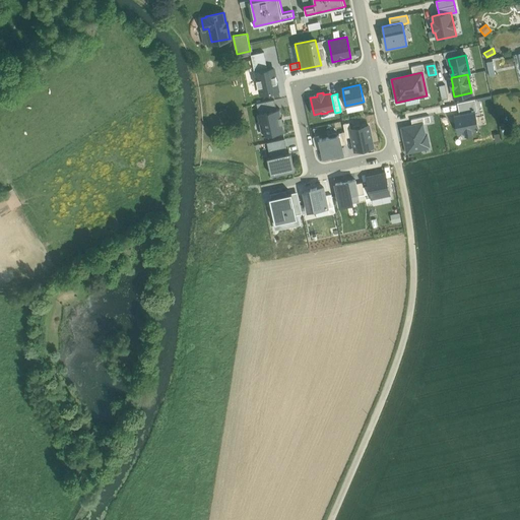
[(343,96),(337,98),(340,110),(346,109),(345,106),(343,96)]
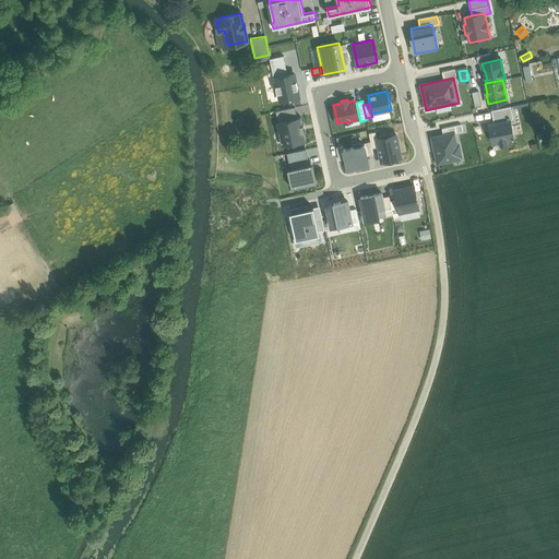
[(491,110),(495,122),(511,119),(511,120),(513,119),(511,106),(491,110)]
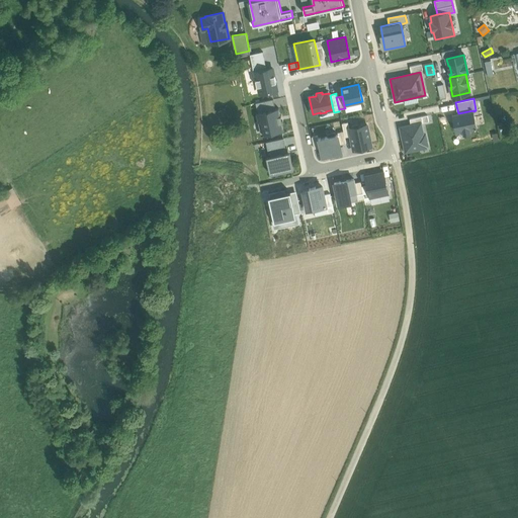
[(280,104),(253,110),(259,139),(286,133),(280,104)]
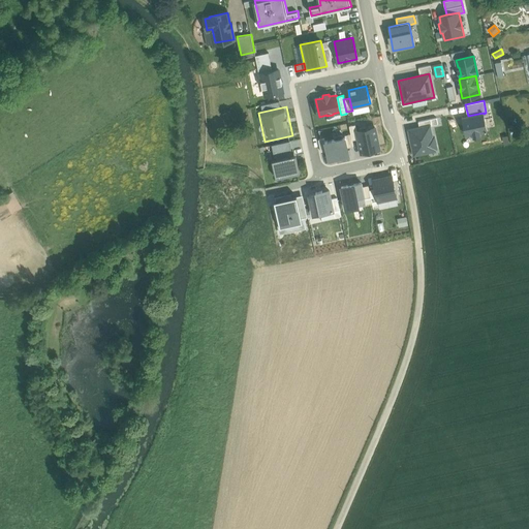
[(468,116),(462,117),(466,135),(472,134),(473,137),(480,135),(480,132),(488,131),(484,114),(484,113),(468,116)]
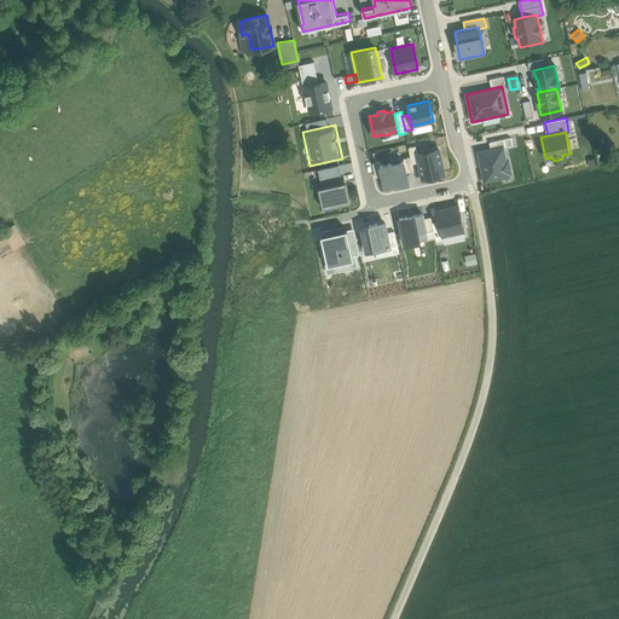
[(490,143),(491,149),(503,146),(512,144),(510,138),(490,143)]
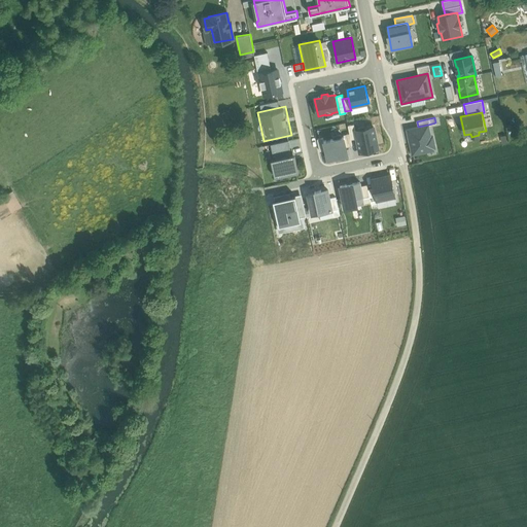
[(351,140),(357,138),(355,131),(354,125),(348,126),(350,134),(351,140)]
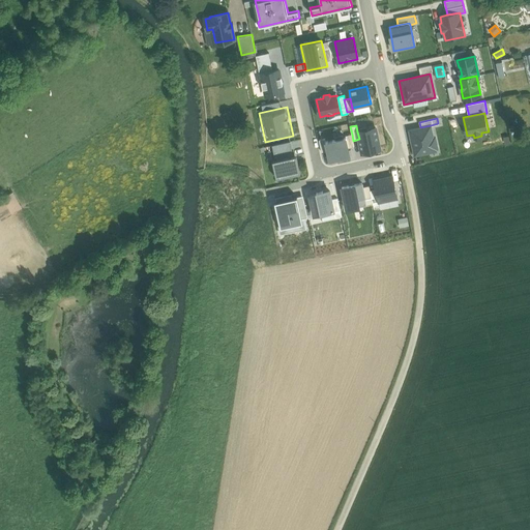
[(420,127),(409,129),(414,155),(436,151),(431,125),(420,127)]
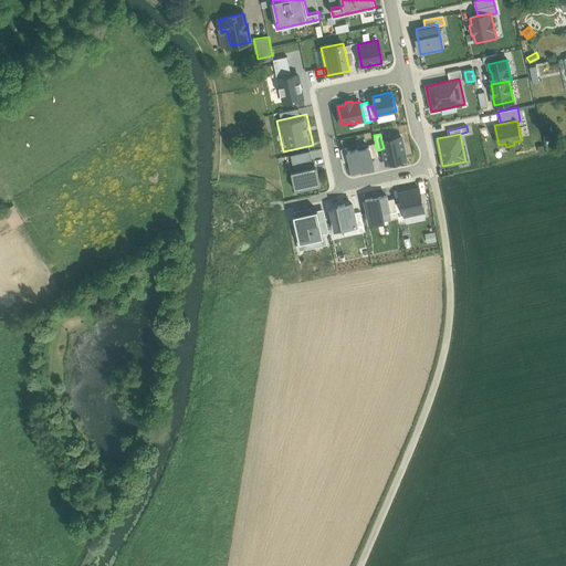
[(401,136),(381,140),(384,148),(387,164),(406,159),(401,136)]
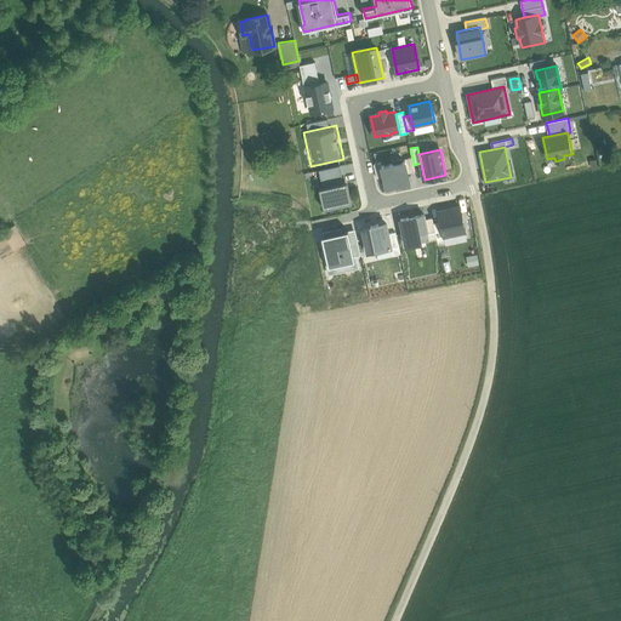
[(415,172),(414,165),(412,158),(405,159),(405,161),(408,174),(415,172)]
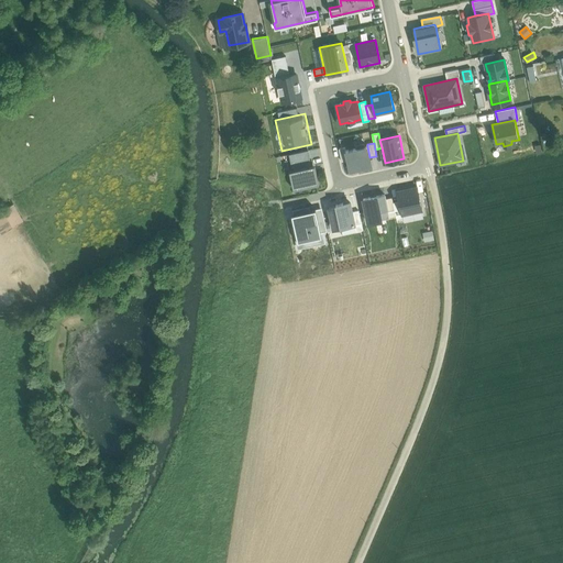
[(367,146),(346,151),(348,161),(350,170),(372,166),(370,157),(367,146)]
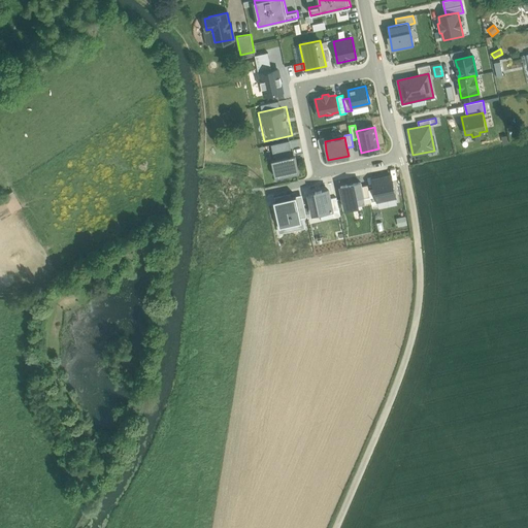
[(321,152),(326,151),(325,141),(324,138),(318,139),(321,152)]
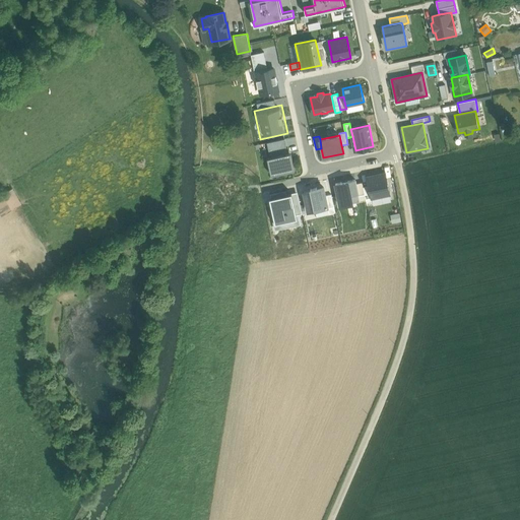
[(267,143),(270,156),(287,153),(284,139),(267,143)]
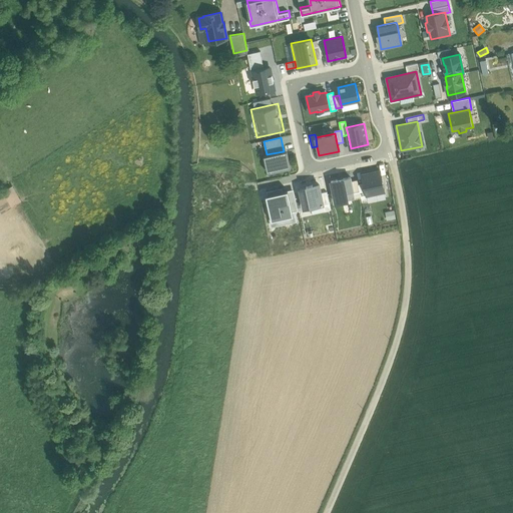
[(267,154),(264,155),(268,172),(290,167),(287,150),(284,151),(267,154)]
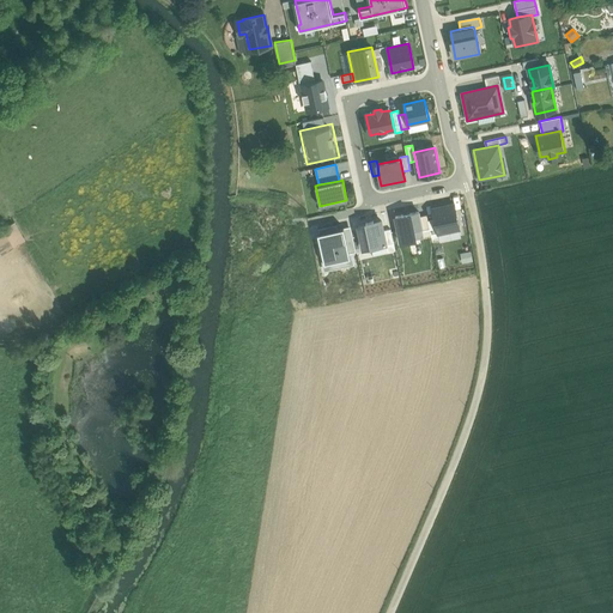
[(454,204),(434,208),(435,219),(438,232),(460,229),(454,204)]
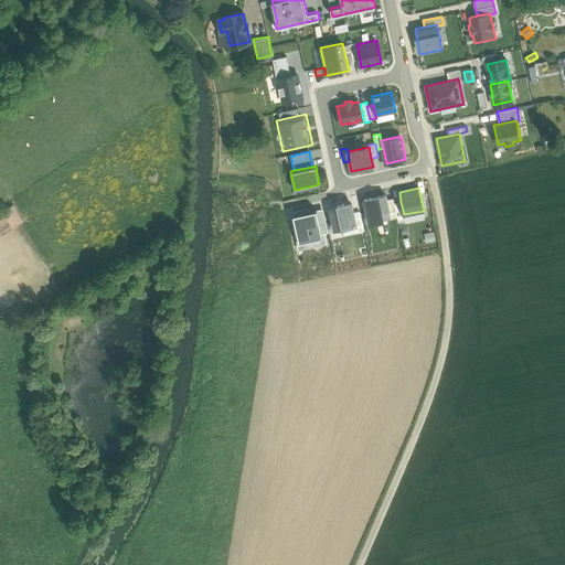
[(386,195),(364,200),(370,224),(391,219),(387,200),(386,195)]
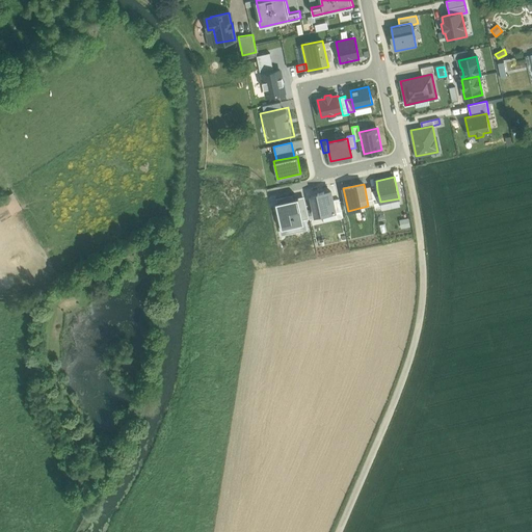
[(365,188),(368,206),(374,205),(371,191),(370,187),(365,188)]
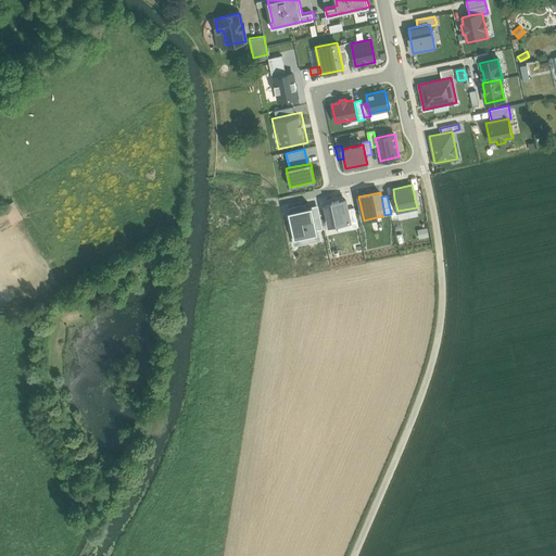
[(397,211),(394,199),(388,200),(391,214),(392,219),(399,217),(397,211)]
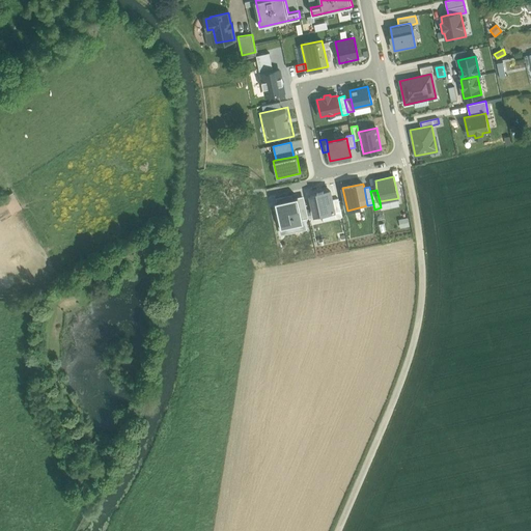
[(332,200),(331,192),(324,193),(324,192),(317,193),(317,194),(310,196),(314,216),(335,212),(332,200)]
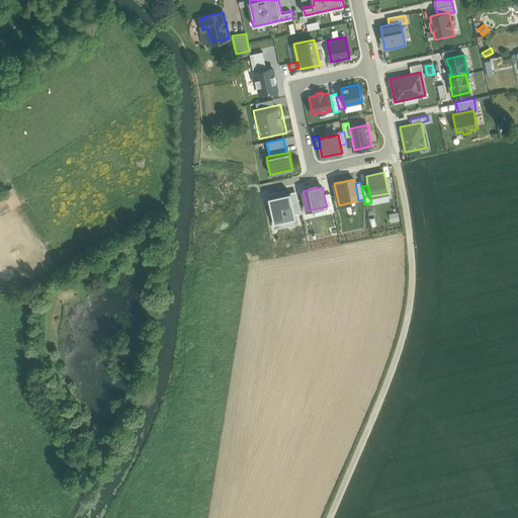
[(291,189),(265,194),(273,231),(299,225),(291,189)]
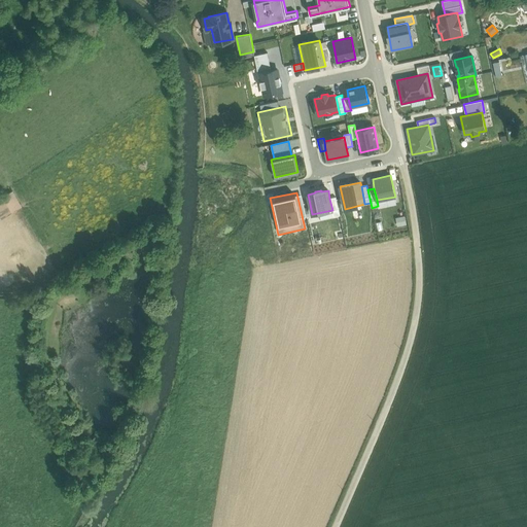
[(336,197),(329,199),(332,210),(334,216),(340,215),(336,197)]
